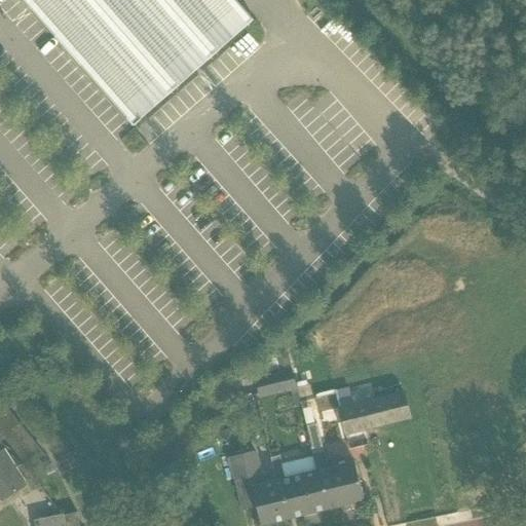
[(22,0),(134,126),(141,119),(254,20),(235,0),(22,0)]
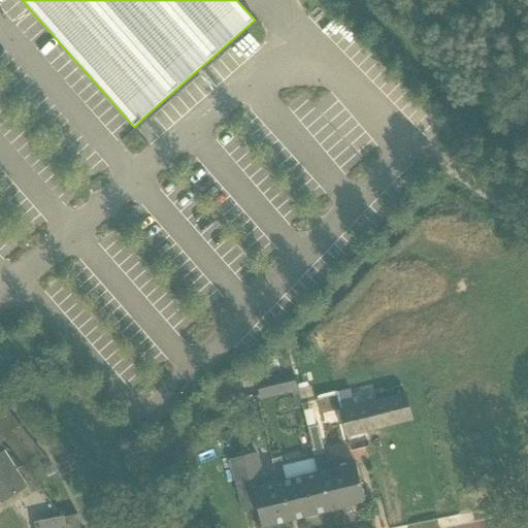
[(290,357),(277,360),(281,372),(293,369),(290,357)]
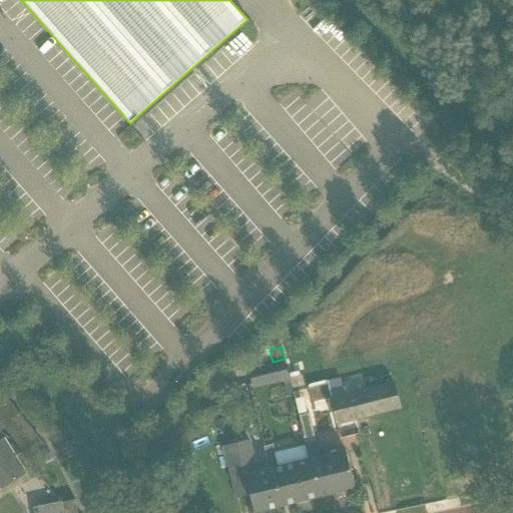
[(300,357),(287,361),(292,380),(300,378),(299,372),(303,371),(300,357)]
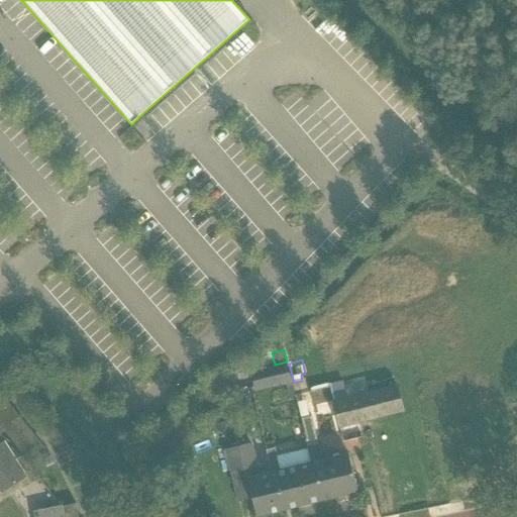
[(288,364),(251,373),(255,386),(273,382),(274,387),(286,384),(292,382),(288,364)]
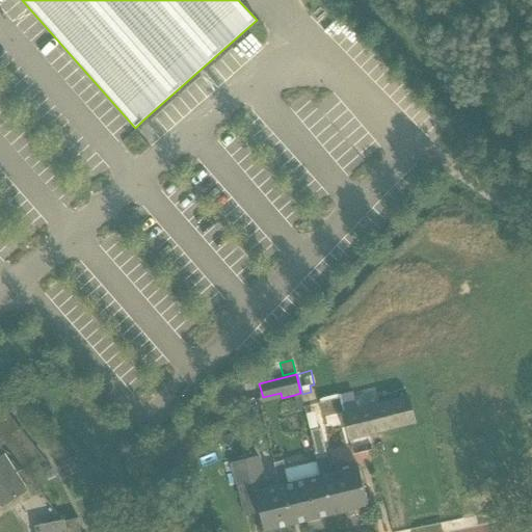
[(349,439),(415,422),(409,402),(407,395),(342,413),(344,419),(349,439)]
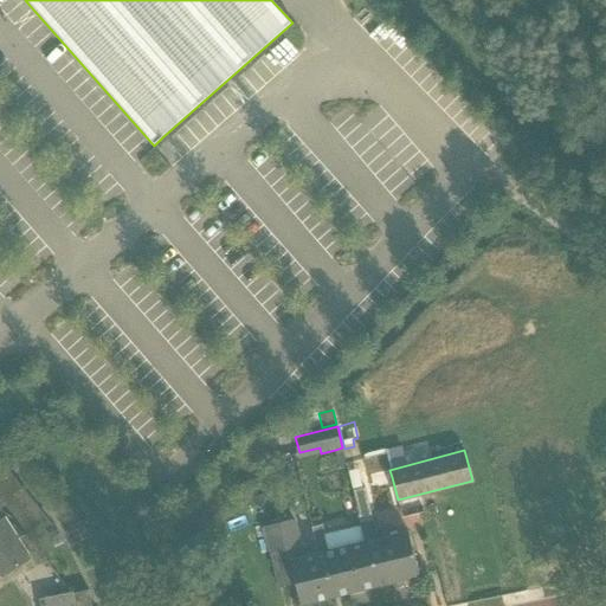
[(362,489),(353,491),(359,516),(361,526),(366,543),(376,587),(384,585),(389,584),(419,577),(413,550),(408,533),(393,536),(387,537),(381,540),(376,541),(369,513),(363,488),(362,489)]
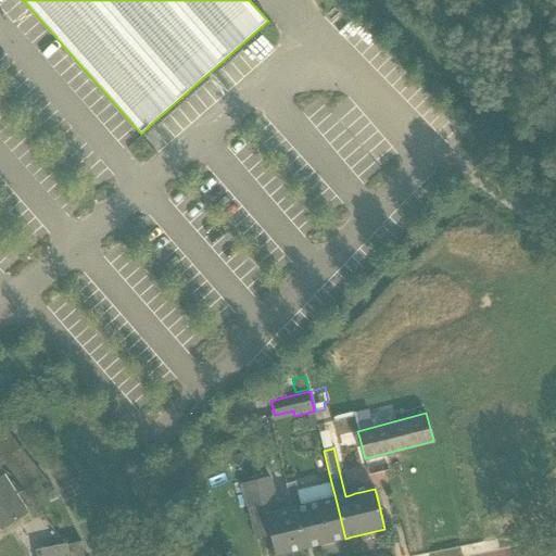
[(0,529),(0,530),(28,512),(4,475),(0,477),(0,529)]
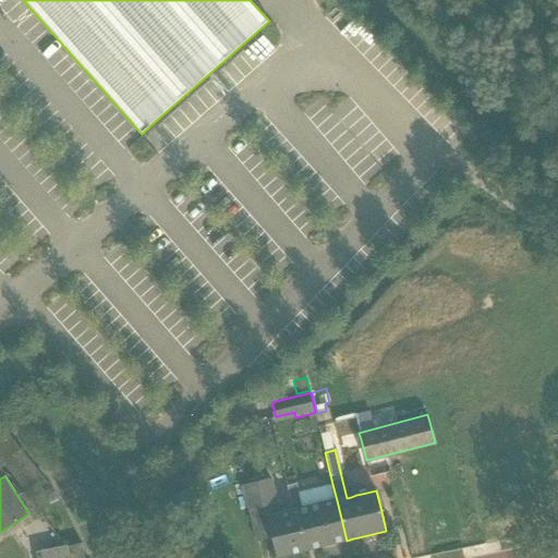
[(271,478),(242,486),(249,511),(264,507),(271,537),(277,557),(307,549),(298,509),(293,510),(292,511),(278,514),(276,505),(278,504),(271,478)]
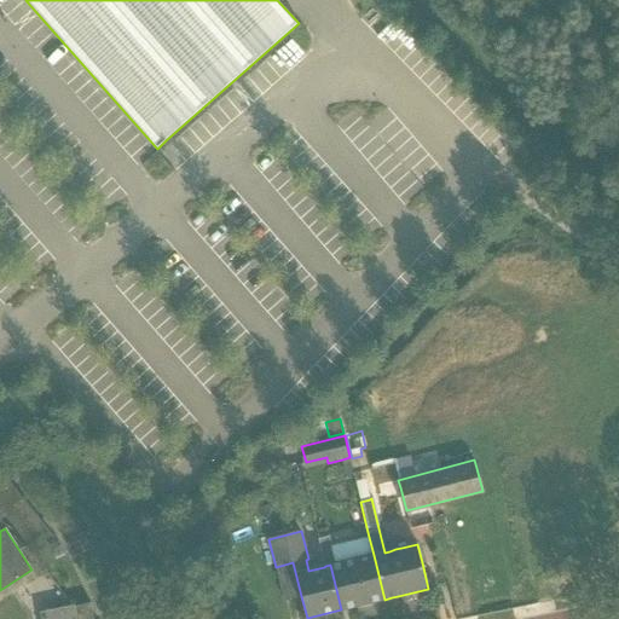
[(319,541),(318,542),(324,567),(325,566),(330,565),(341,609),(385,600),(374,554),(369,537),(330,547),(328,539),(319,541)]
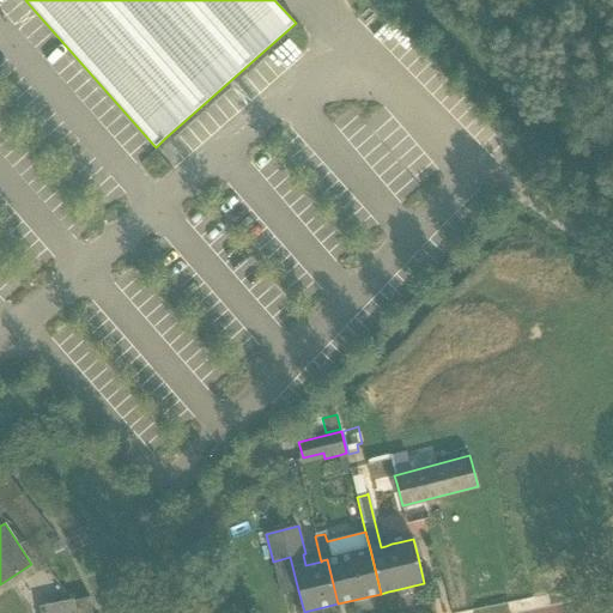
[(91,612),(89,598),(73,601),(74,612),(91,612)]
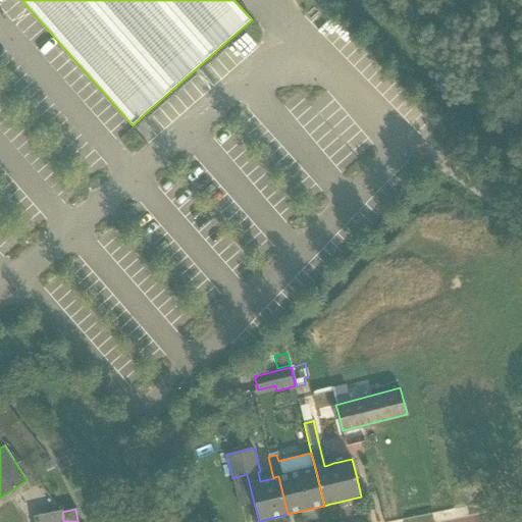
[(63,521),(62,512),(49,514),(50,521),(63,521)]
